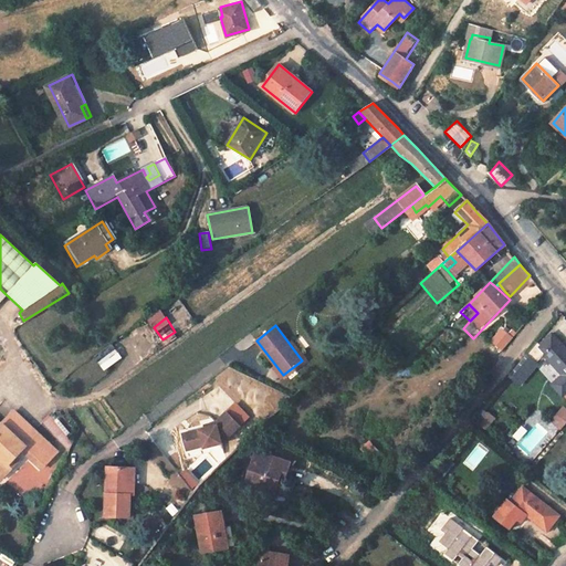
[(502,327),(490,341),(502,350),(513,337),(502,327)]
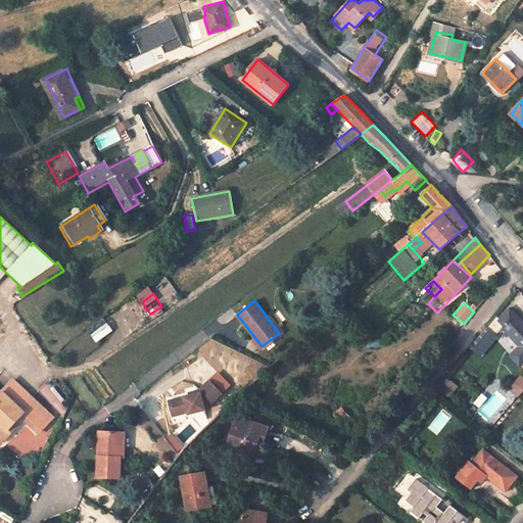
[(522,324),(510,308),(495,322),(519,347),(508,358),(518,367),(522,362),(522,324)]
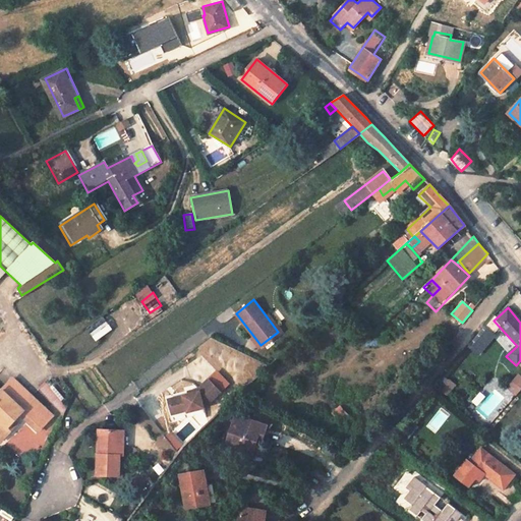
[(168,319),(163,311),(152,320),(156,327),(168,319)]
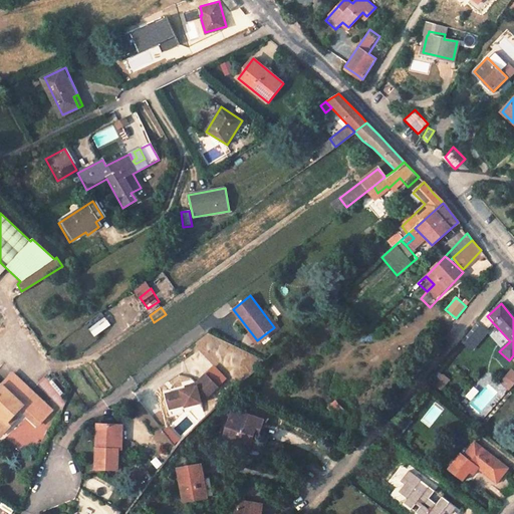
[(473,350),(490,330),(479,321),(462,341),(473,350)]
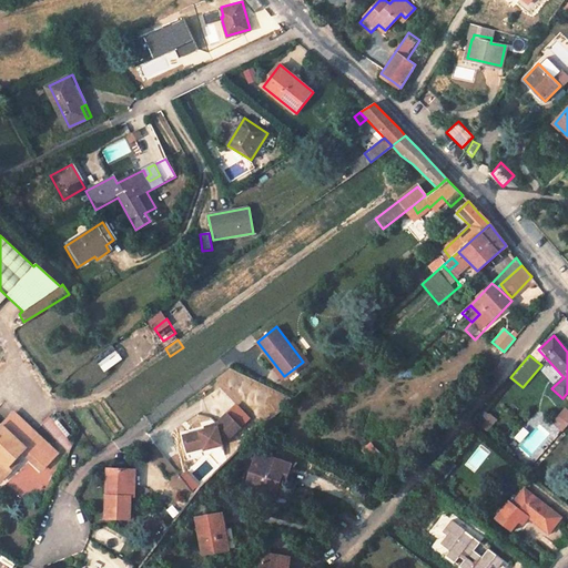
[(119,356),(102,368),(112,382),(129,368),(119,356)]
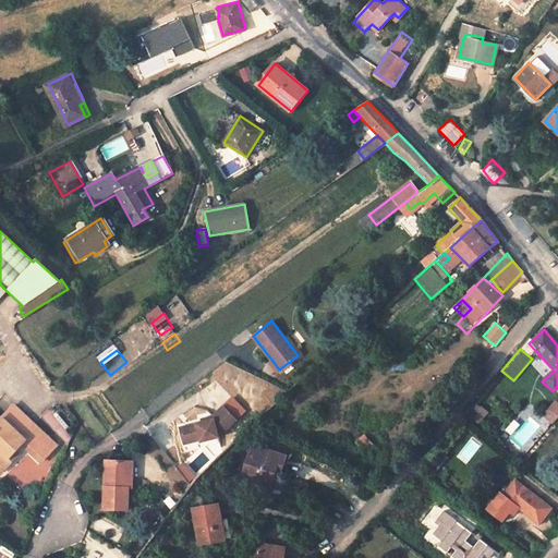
[(12,407),(2,419),(23,436),(33,424),(12,407)]
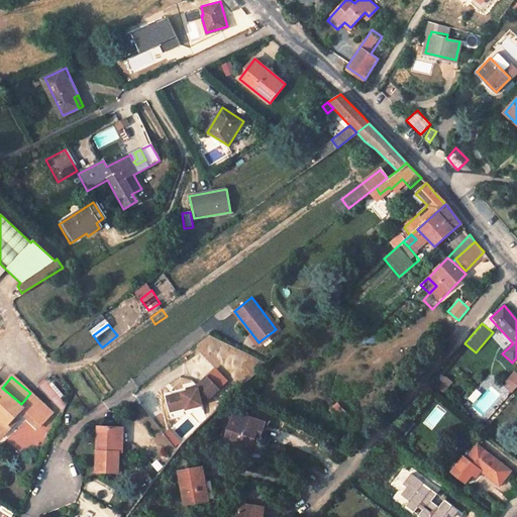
[(219,390),(207,377),(197,387),(197,390),(167,398),(170,412),(186,408),(186,410),(202,406),(219,390)]
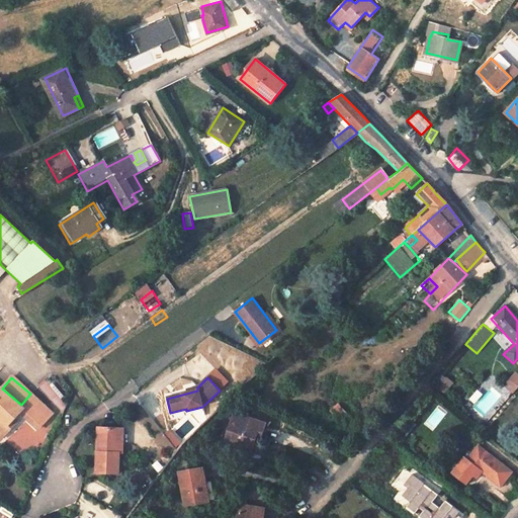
[(21,412),(32,421),(39,427),(53,412),(30,394),(21,405),(2,389),(0,390),(0,434),(3,437),(12,426),(10,424),(21,412)]
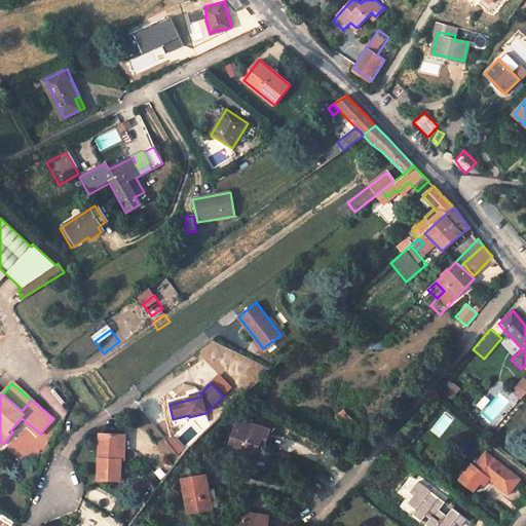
[(239,418),(226,454),(250,462),(256,444),(258,439),(263,441),(267,428),(239,418)]
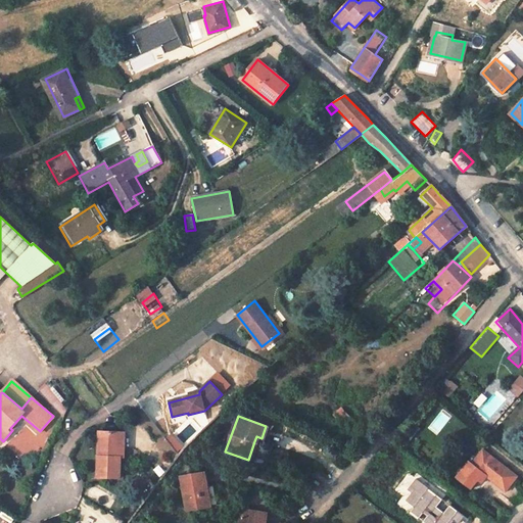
[(120,434),(99,433),(98,479),(119,480),(119,458),(120,434)]
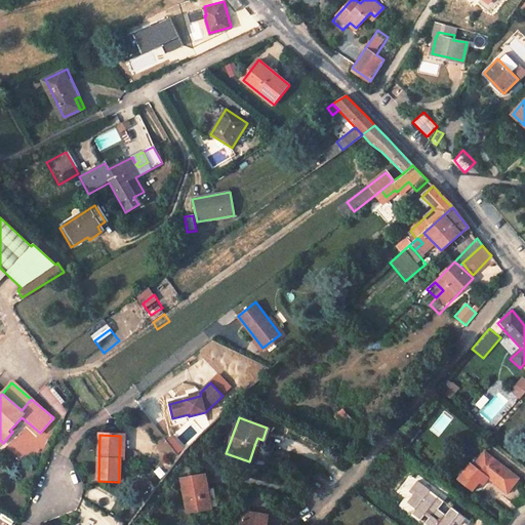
[(485,451),(474,466),(471,462),(458,479),(473,490),(479,481),(483,484),(487,480),(507,495),(520,478),(485,451)]
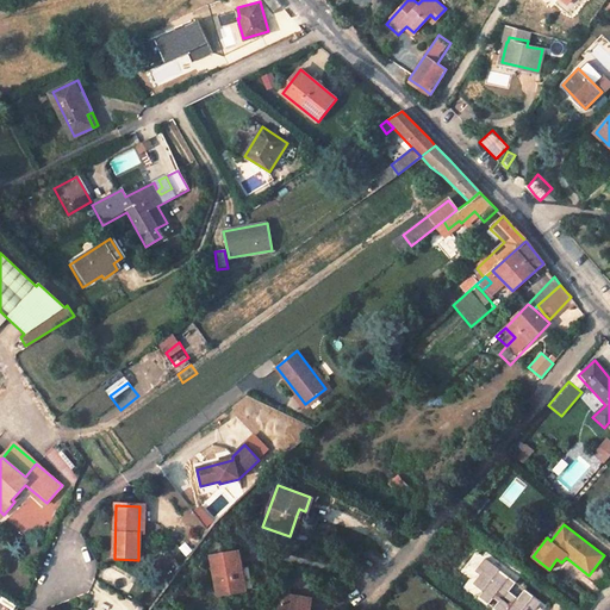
[(211,554),(217,591),(251,585),(248,564),(240,565),(237,551),(211,554)]
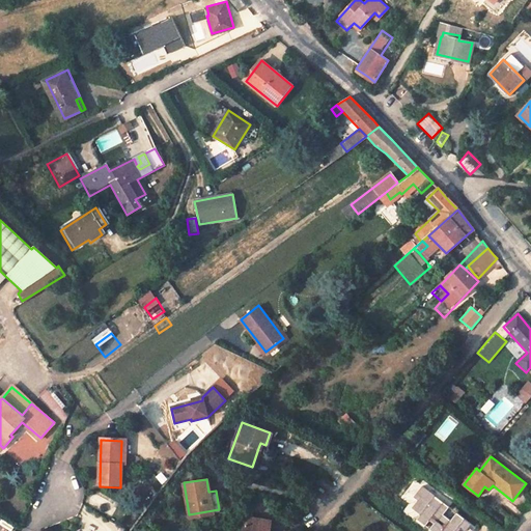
[(431,488),(421,502),(430,509),(428,511),(452,530),(464,515),(431,488)]
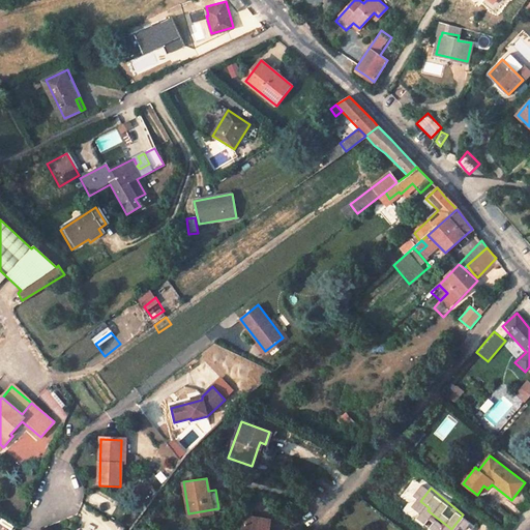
[(267,529),(269,525),(269,520),(246,517),(243,529),(267,529)]
